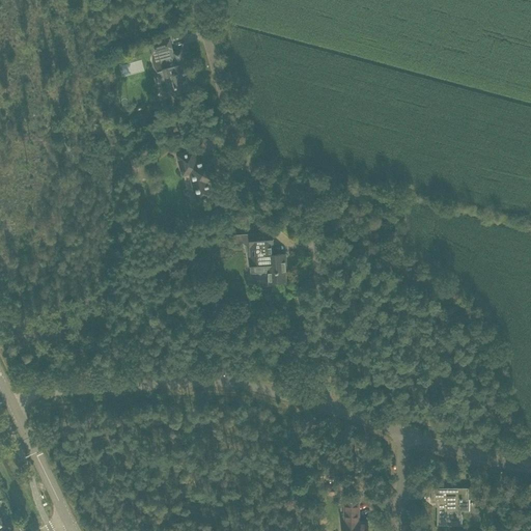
[(170,38),(149,44),(150,47),(151,53),(158,51),(162,70),(157,72),(164,96),(176,93),(177,96),(183,95),(182,91),(189,89),(186,76),(189,75),(183,53),(182,49),(173,51),(170,42),(170,38)]
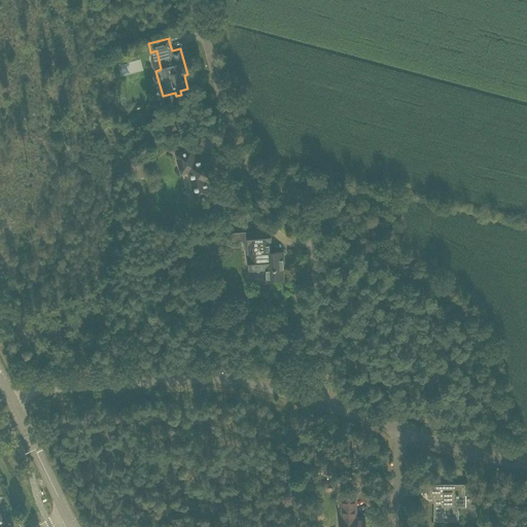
[(182,151),(175,153),(181,174),(188,172),(191,185),(195,195),(196,200),(202,198),(212,196),(208,180),(214,179),(212,172),(209,173),(208,169),(213,168),(209,155),(196,160),(192,148),(182,151)]
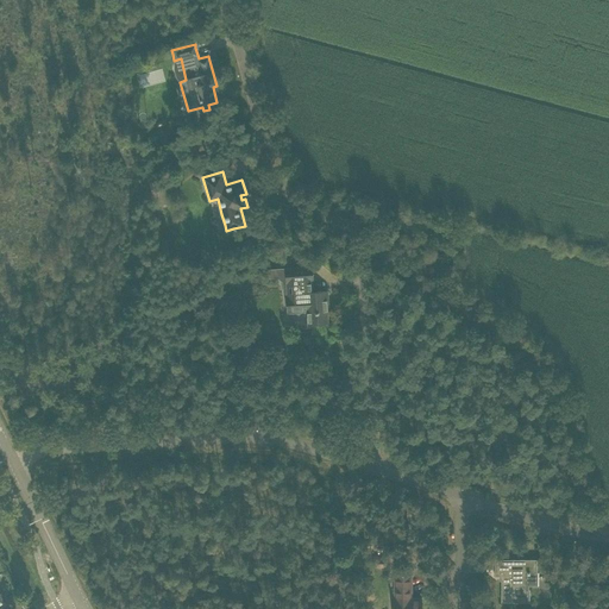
[(152,189),(158,206),(173,202),(167,184),(152,189)]
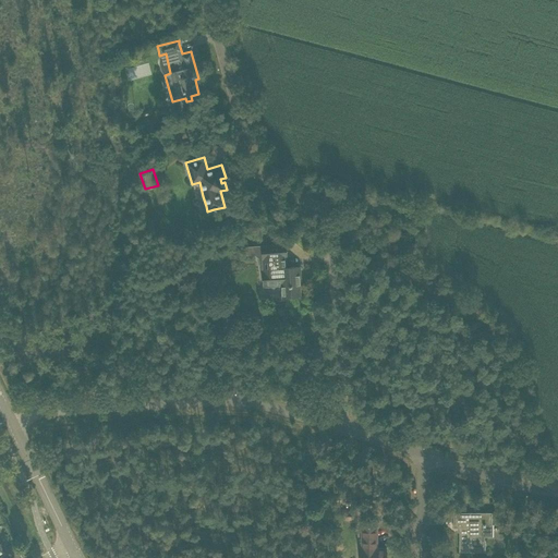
[(265,271),(263,271),(264,287),(281,284),(282,294),(280,295),(300,294),(300,296),(301,296),(300,284),(301,284),(300,267),(287,268),(286,257),(287,257),(286,244),(262,245),(263,258),(264,258),(265,271)]
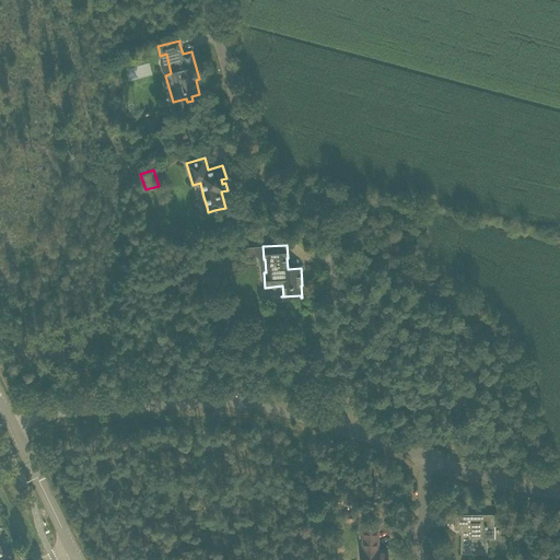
[(353,511),(342,511),(342,522),(352,522),(353,511)]
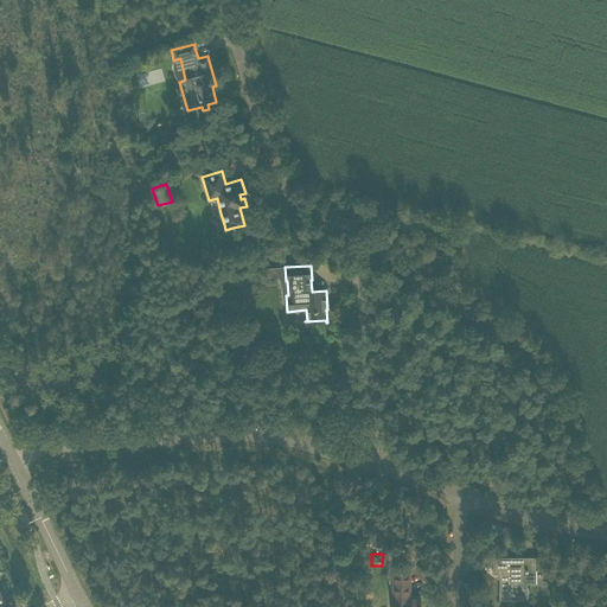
[(521,570),(535,570),(535,557),(493,557),(493,574),(499,574),(499,600),(528,600),(528,587),(521,587),(521,570)]
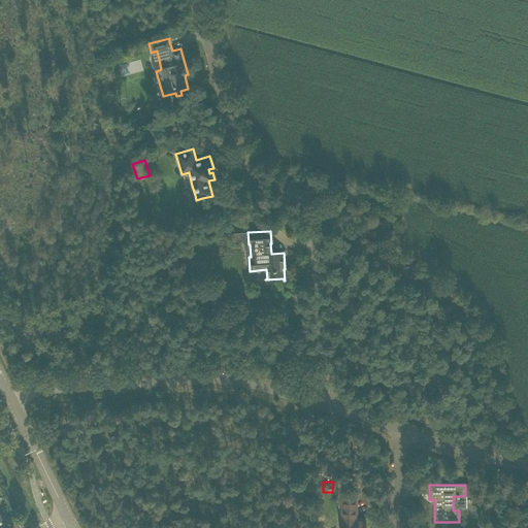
[(340,527),(365,527),(366,519),(356,519),(356,496),(342,496),(342,519),(340,519),(340,527)]
